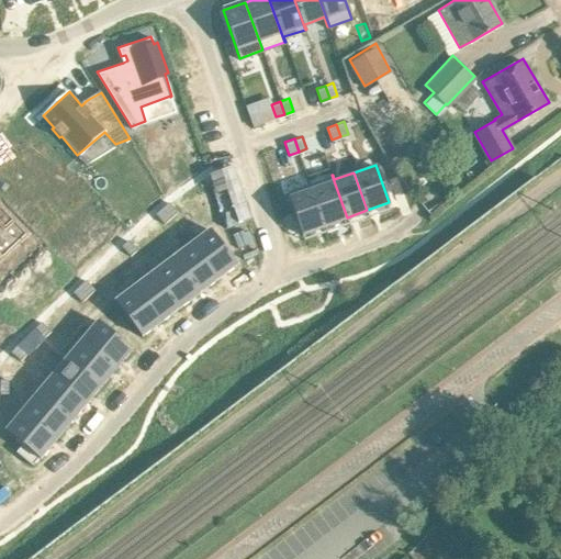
[(332,175),(309,182),(324,225),(347,217),(332,175)]
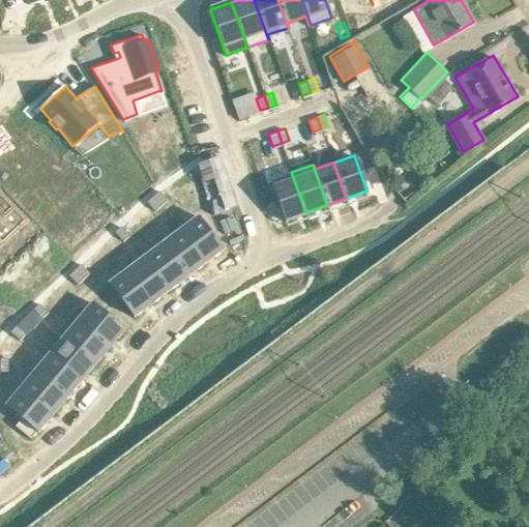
[(291,172),(270,179),(285,220),(305,212),(291,172)]
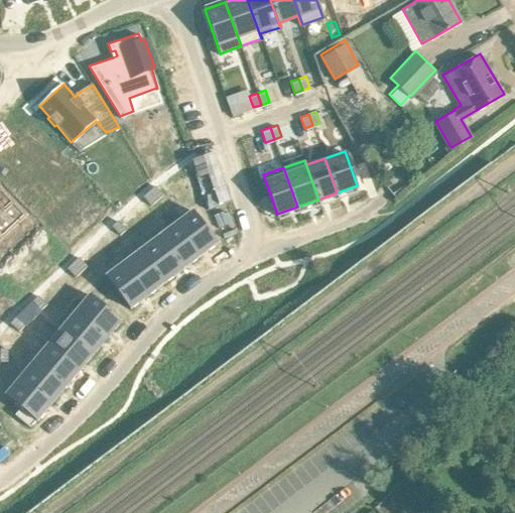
[(151,180),(144,186),(150,194),(158,189),(151,180)]
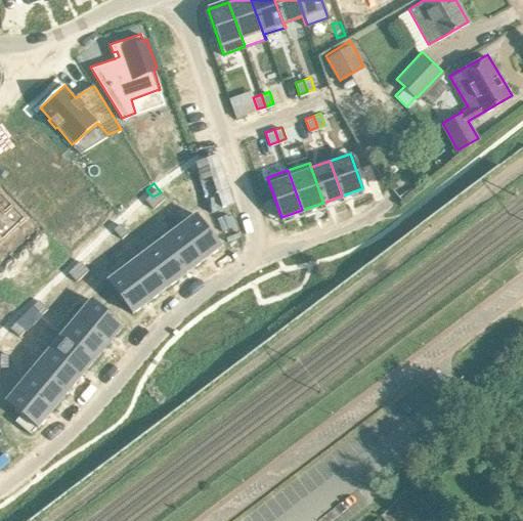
[(0,239),(2,242),(29,218),(2,189),(0,191),(0,239)]
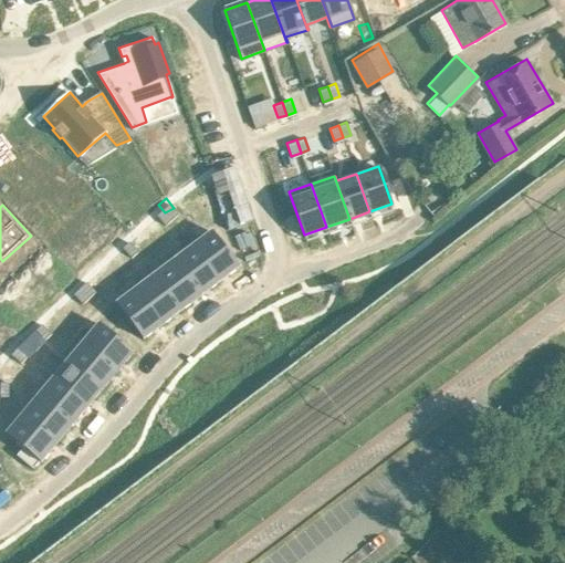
[(158,205),(149,211),(157,219),(165,212),(158,205)]
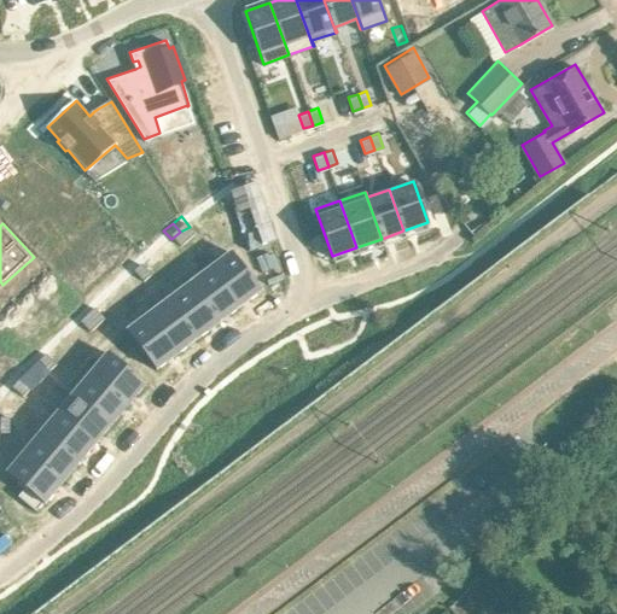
[(230,252),(209,267),(236,305),(260,291),(230,252)]
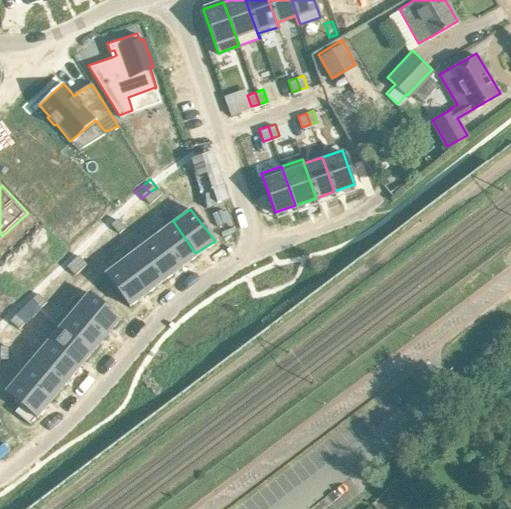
[(111,215),(104,222),(113,232),(120,226),(111,215)]
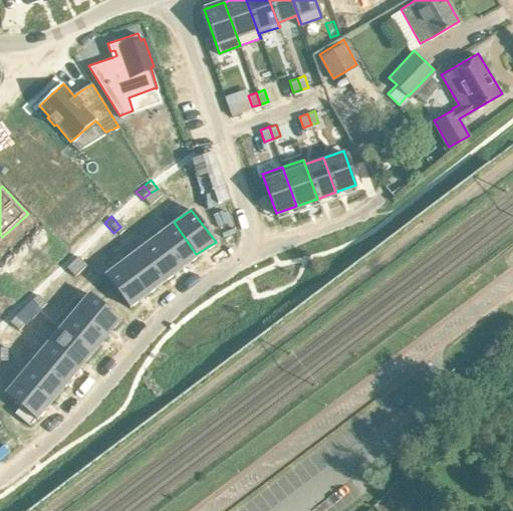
[(174,222),(157,234),(181,266),(196,254),(174,222)]
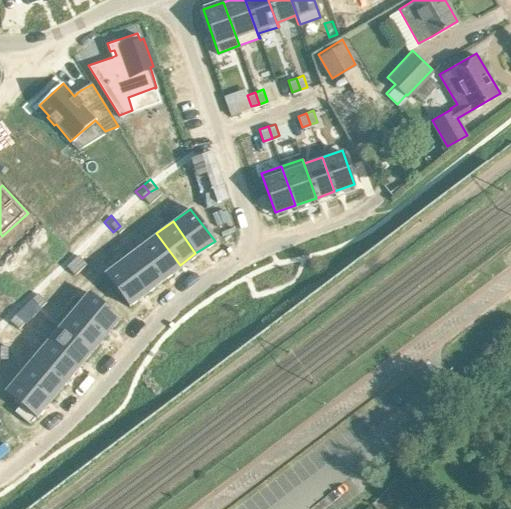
[(156,233),(138,246),(163,278),(180,265),(156,233)]
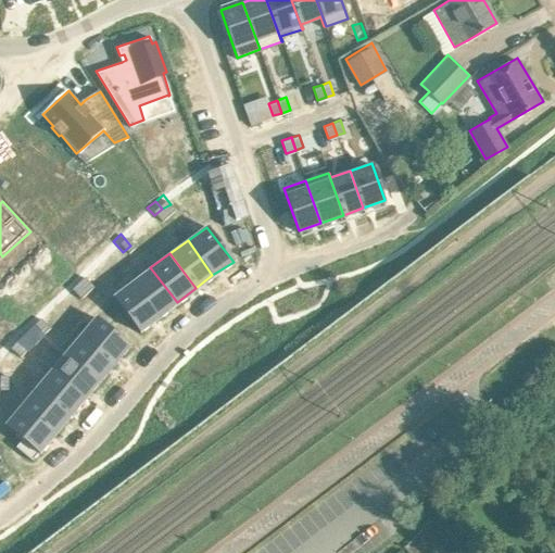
[(150,267),(131,281),(159,316),(177,302),(150,267)]
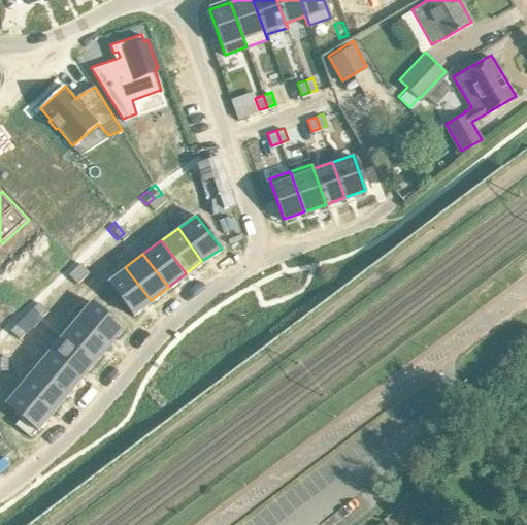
[(78,261),(72,267),(83,276),(89,271),(78,261)]
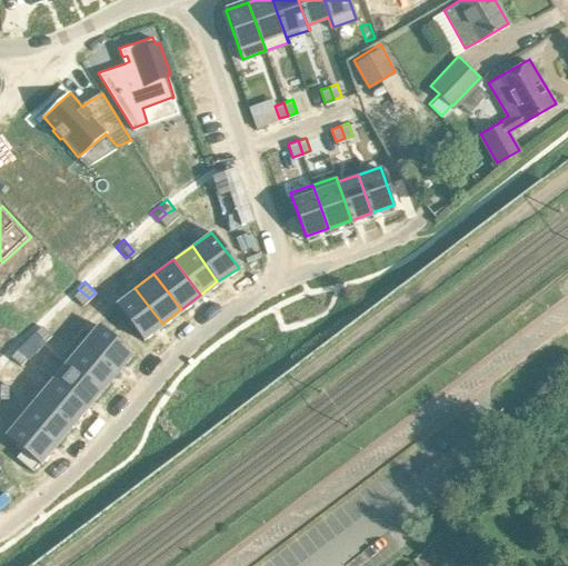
[(78,288),(71,295),(82,305),(89,298),(78,288)]
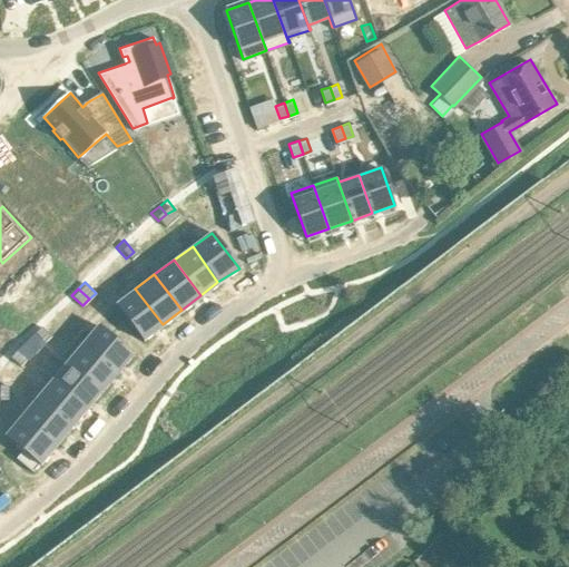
[(135,289),(116,303),(144,339),(163,324),(135,289)]
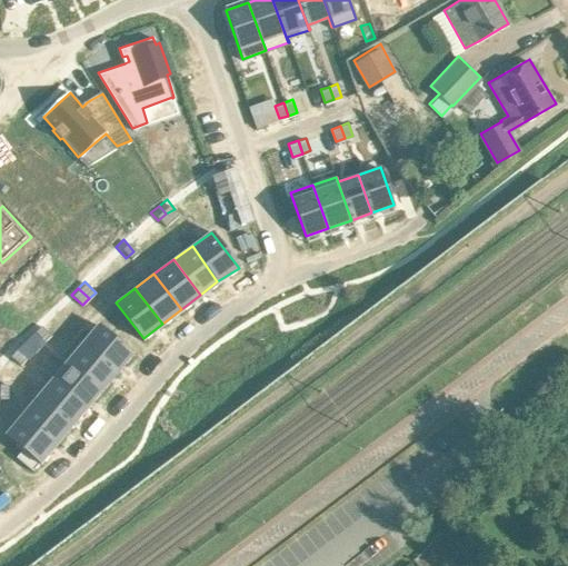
[(98,323),(81,341),(117,371),(132,351),(98,323)]
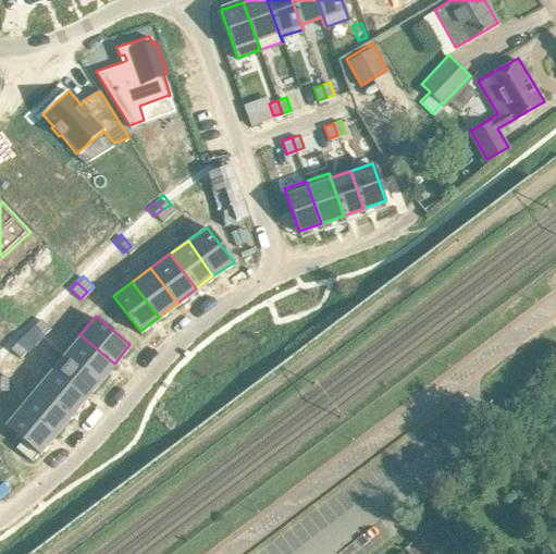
[(39,318),(34,323),(42,332),(48,327),(39,318)]
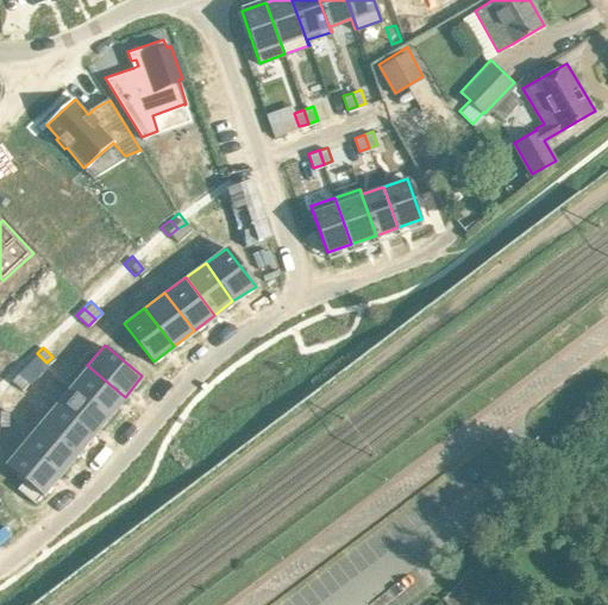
[(87,365),(71,384),(110,415),(125,397),(87,365)]
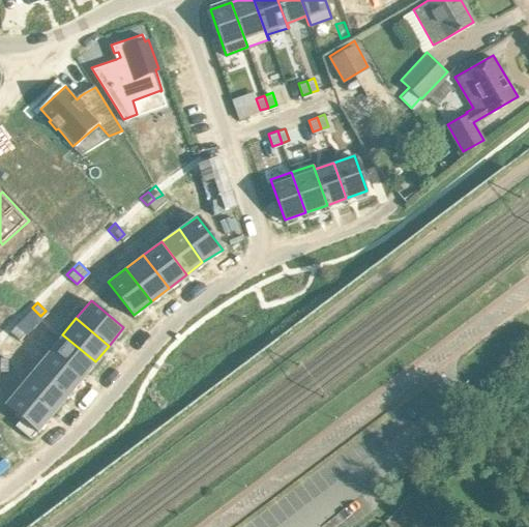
[(15,323),(8,329),(18,339),(24,332),(15,323)]
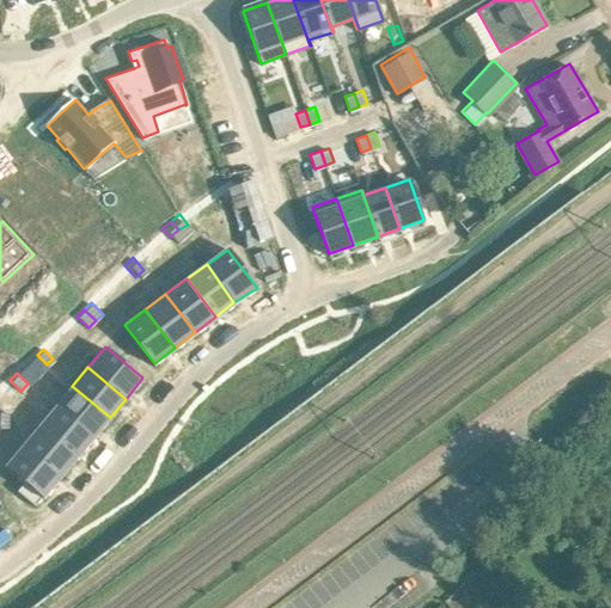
[(72,386),(55,406),(93,437),(110,417),(72,386)]
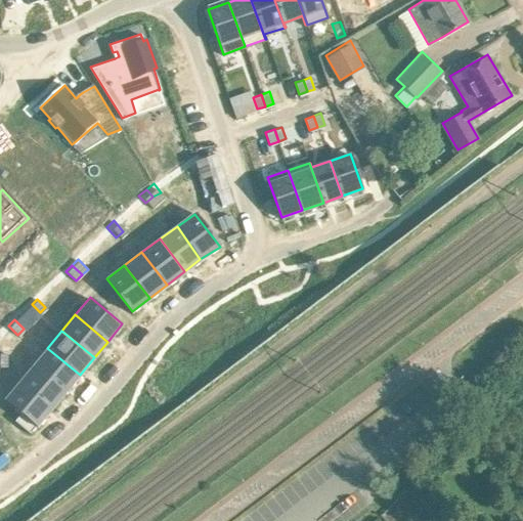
[(7,343),(2,349),(11,357),(16,351),(7,343)]
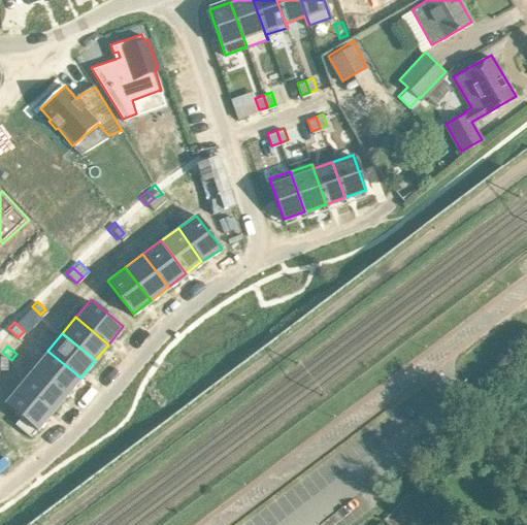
[(47,351),(34,367),(66,394),(80,378),(47,351)]
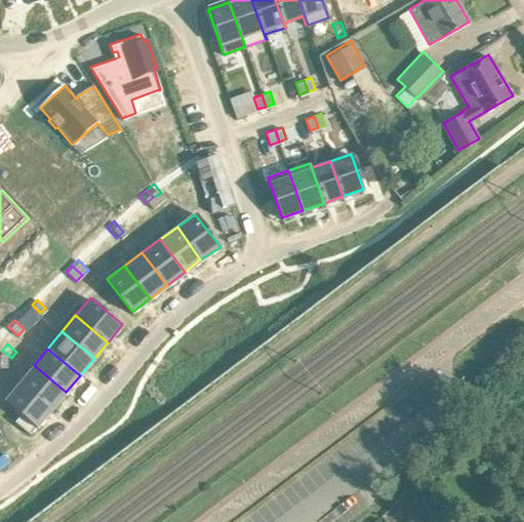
[(34,365),(19,383),(50,409),(66,392),(34,365)]
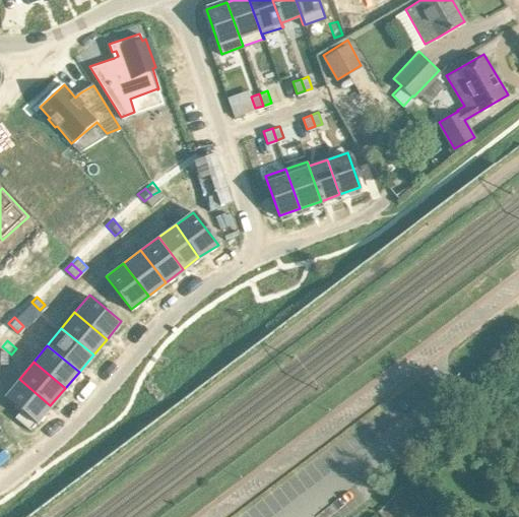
[(19,379),(4,396),(20,409),(15,416),(25,426),(33,419),(36,423),(50,405),(19,379)]
